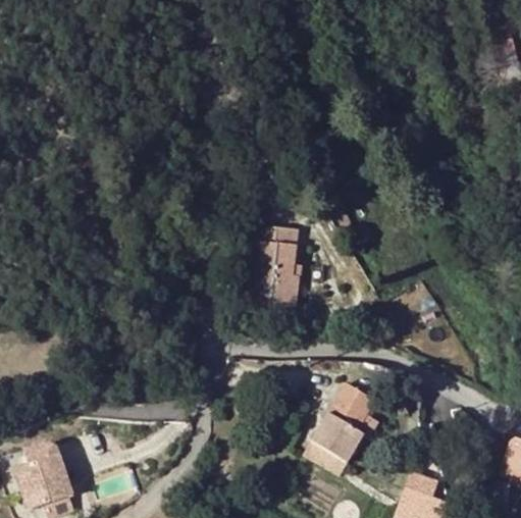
[(493,38),(505,76),(520,70),(520,65),(513,33),(493,38)]
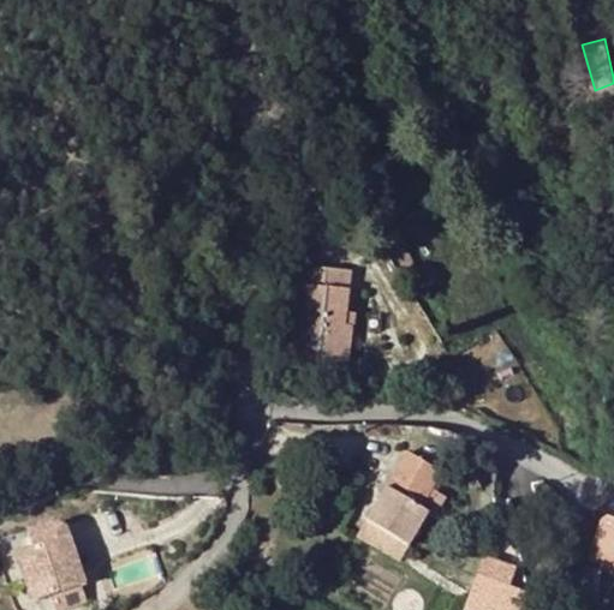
[(320,354),(344,357),(350,357),(353,323),(346,323),(352,268),(304,264),(292,363),(320,365),(320,354)]
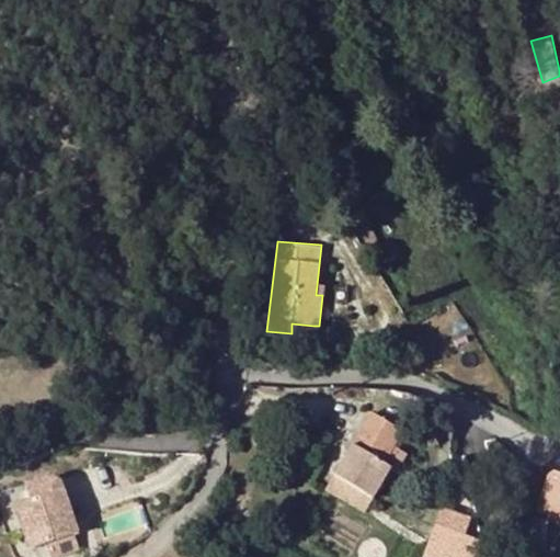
[(312,342),(313,326),(292,324),(292,333),(290,340),(312,342)]
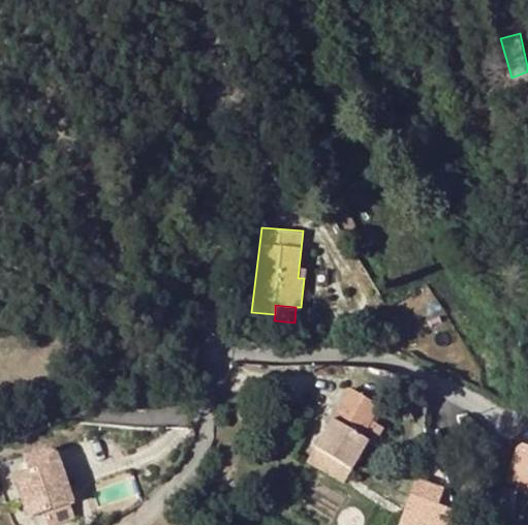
[(317,443),(353,465),(370,438),(363,434),(386,392),(371,383),(366,395),(351,387),(317,443)]
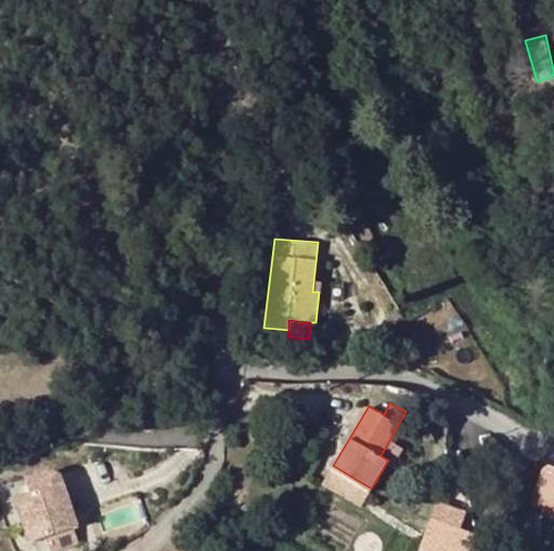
[(536,494),(553,500),(553,469),(548,466),(542,471),(536,494)]
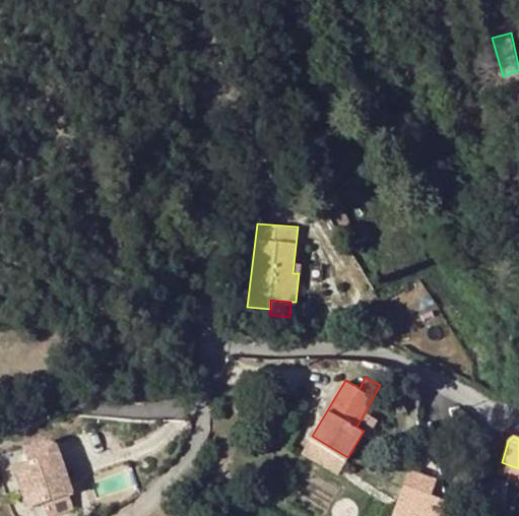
[(46,500),(68,492),(72,491),(55,442),(26,450),(30,461),(15,465),(28,506),(46,500)]
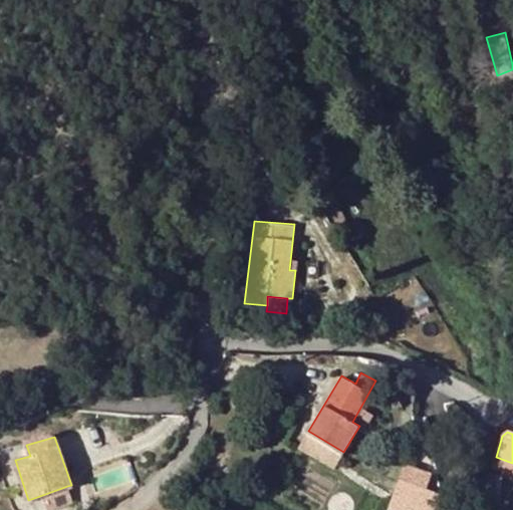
[(512,463),(496,457),(493,468),(504,471),(502,477),(512,480),(512,463)]
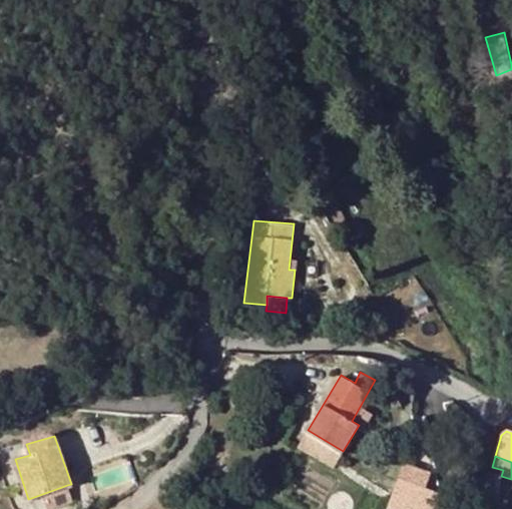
[(429,477),(409,466),(401,478),(408,483),(392,508),(391,508),(409,508),(420,491),(429,477)]
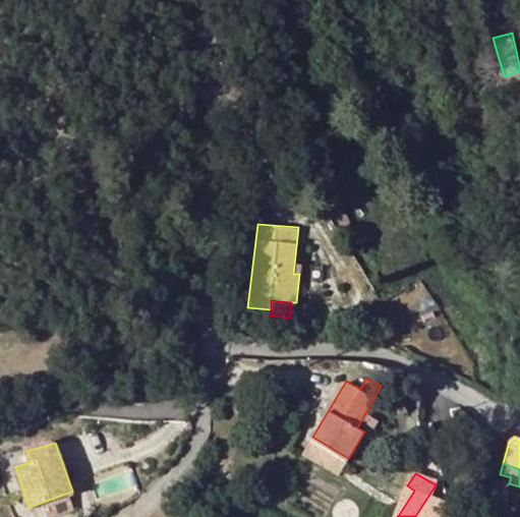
[(503,490),(495,490),(494,506),(502,506),(503,490)]
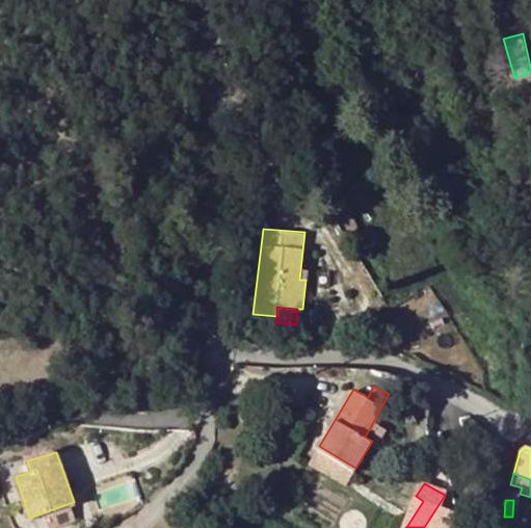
[(75,519),(70,503),(47,511),(52,526),(75,519)]
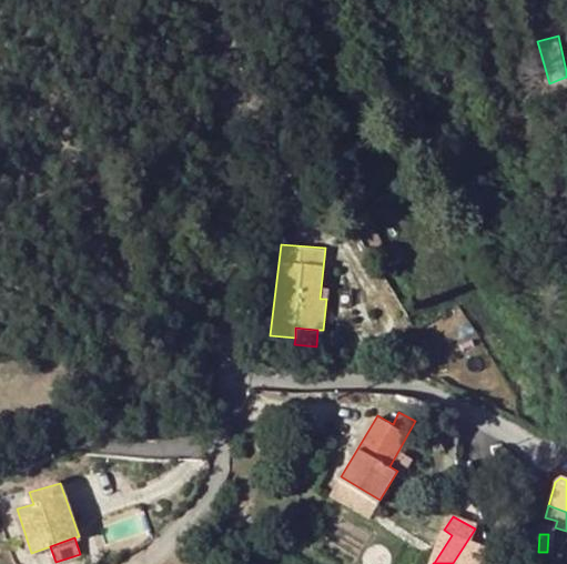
[(465,544),(453,563),(474,563),(481,553),(465,544)]
